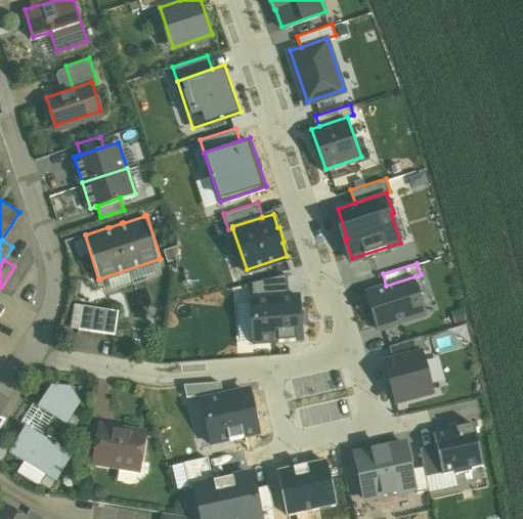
[(253,282),(254,297),(290,295),(288,273),(253,282)]
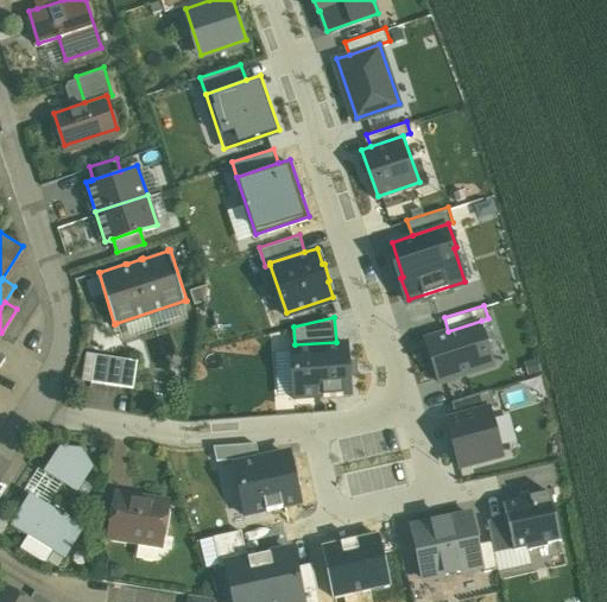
[(448,331),(425,338),(438,379),(494,361),(481,321),(448,331)]
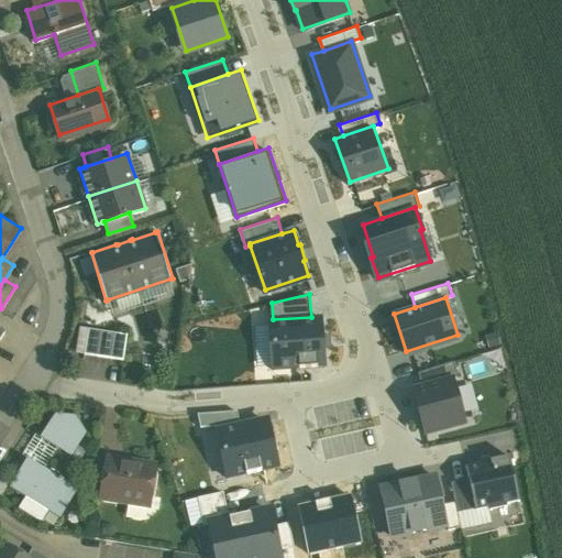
[(270,320),(274,368),(326,363),(322,316),(311,317),(273,319),(270,320)]
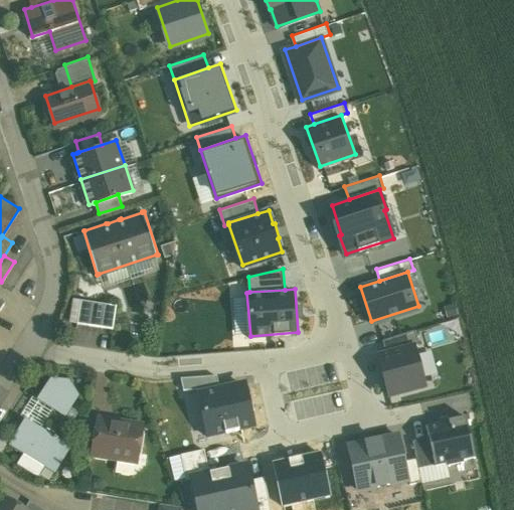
[(69,321),(78,322),(81,298),(73,297),(69,321)]
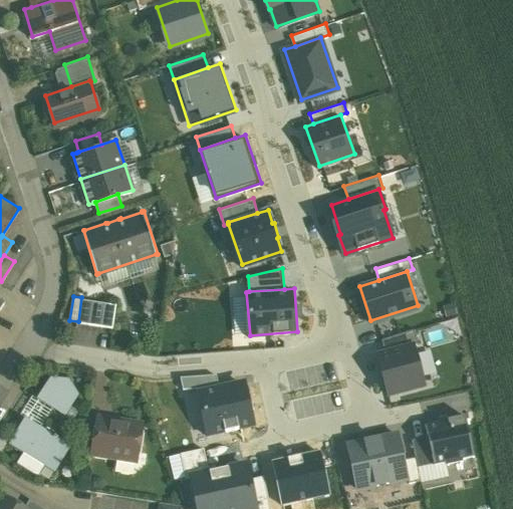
[(92,299),(81,297),(78,321),(88,323),(92,299)]
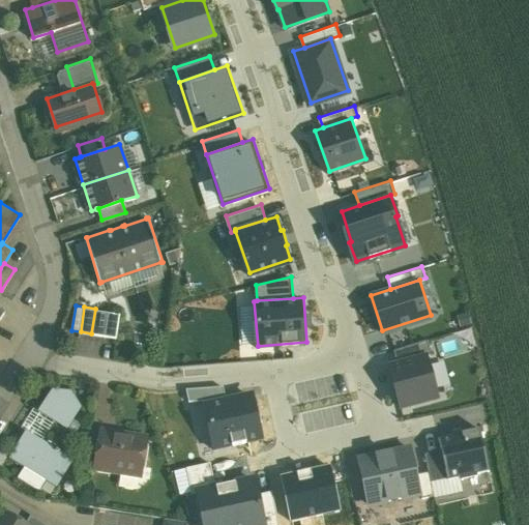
[(108,311),(95,309),(91,333),(104,334),(108,311)]
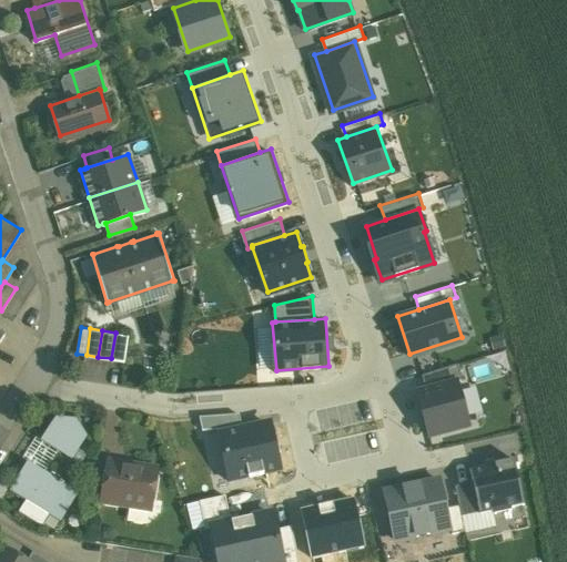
[(129,335),(115,333),(111,358),(124,360),(129,335)]
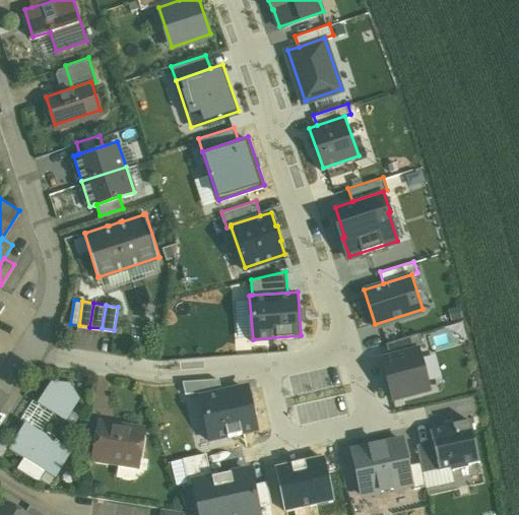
[(387,342),(390,356),(418,347),(424,345),(419,331),(387,342)]
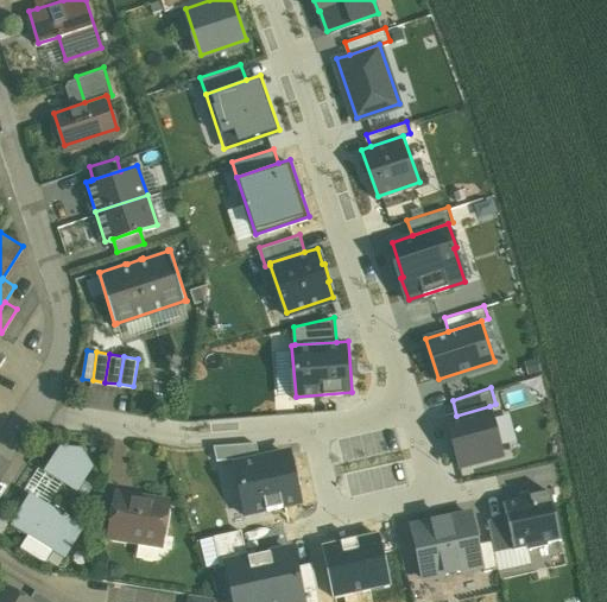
[(456,416),(448,418),(460,464),(501,454),(489,406),(456,416)]
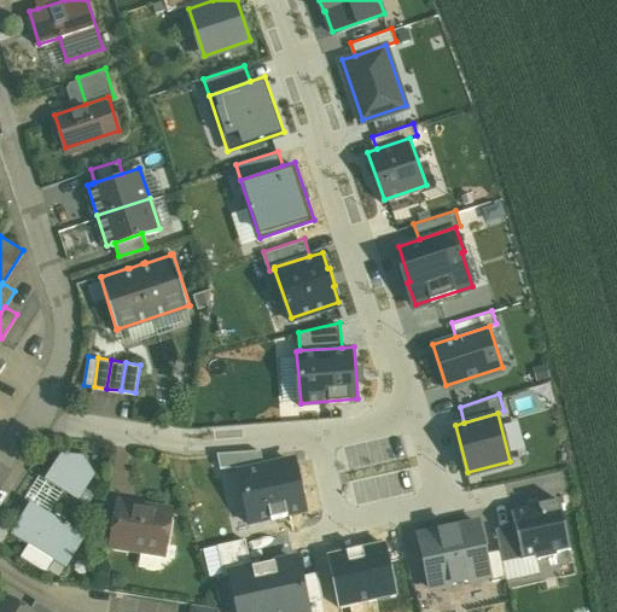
[(261,449),(219,453),(221,466),(238,466),(263,464),(261,449)]
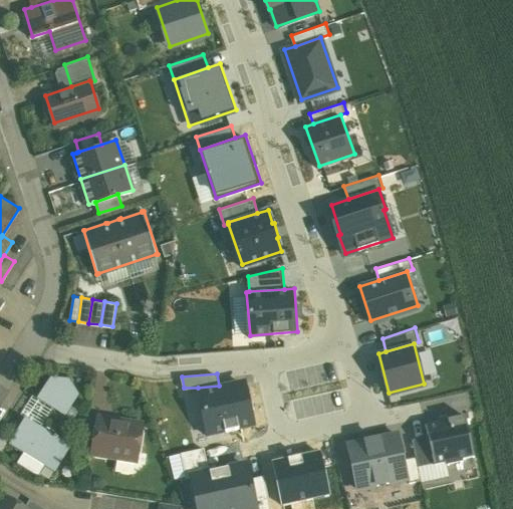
[(69,376),(51,375),(38,397),(52,405),(39,426),(25,417),(10,442),(23,450),(17,461),(38,474),(44,463),(54,469),(69,445),(60,439),(74,418),(64,413),(77,392),(69,376)]
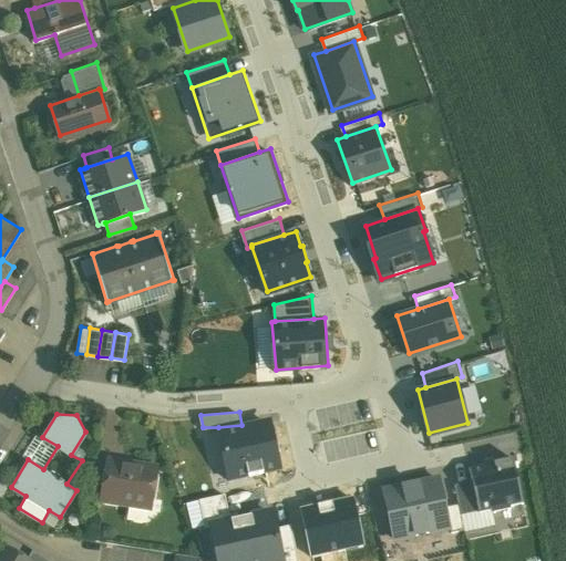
[(242,425),(218,427),(229,478),(281,467),(271,423),(243,429),(242,425)]
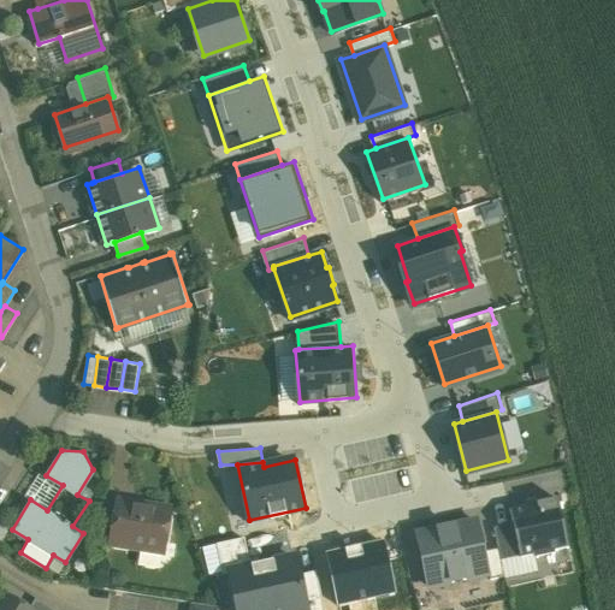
[(118,498),(105,496),(100,525),(114,526),(118,498)]
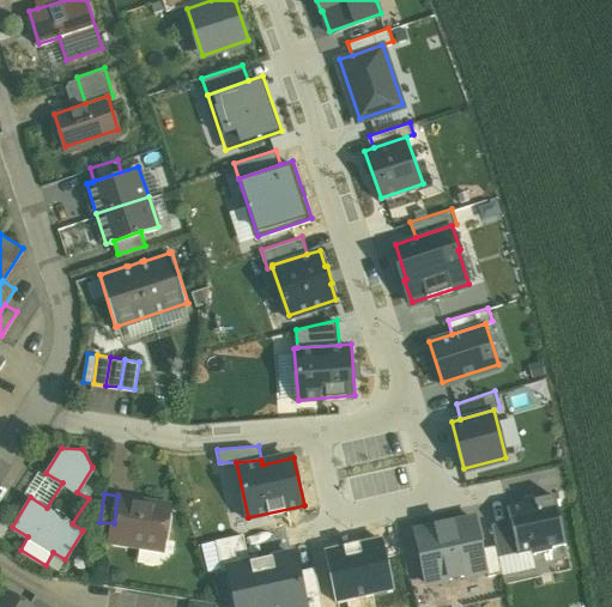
[(556,495),(508,504),(510,519),(517,551),(519,553),(532,551),(533,553),(552,548),(552,546),(567,544),(556,495)]
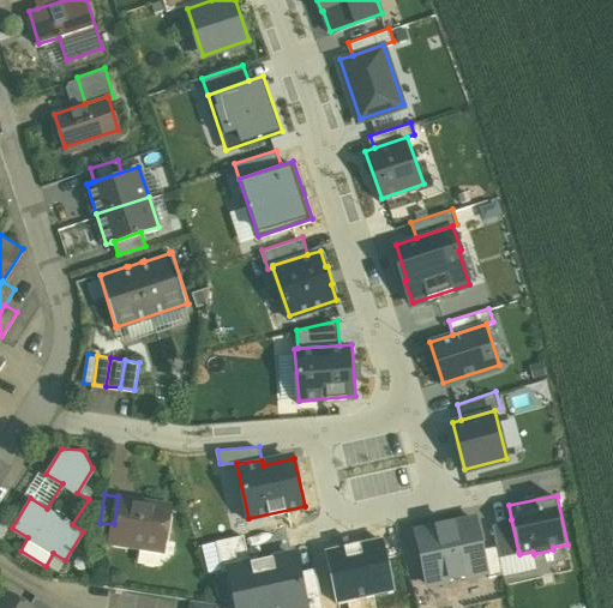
[(169,505),(118,497),(114,524),(112,540),(162,548),(163,541),(168,537),(169,528),(166,523),(169,505)]
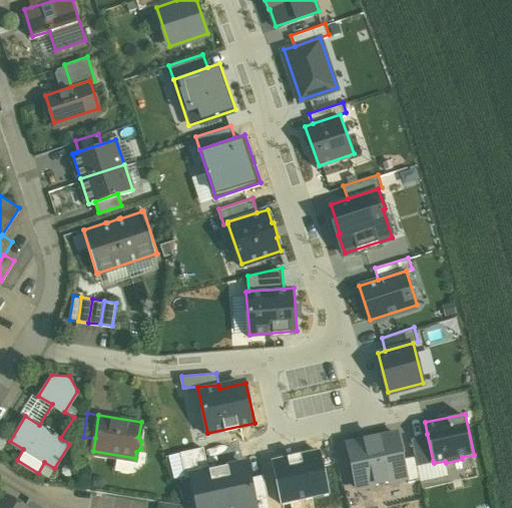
[(347,444),(357,488),(408,476),(404,458),(398,433),(347,444)]
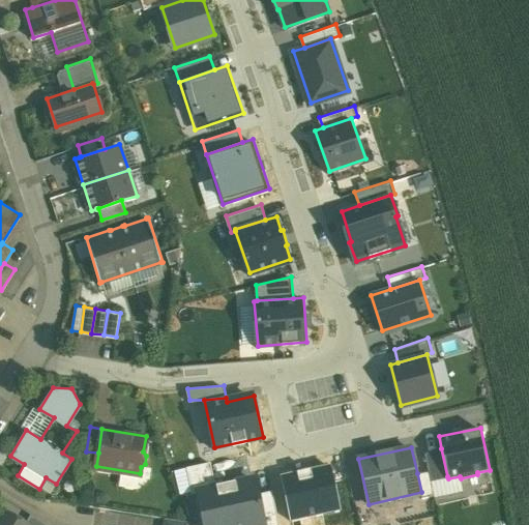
[(447,476),(441,448),(425,453),(429,470),(431,480),(447,476)]
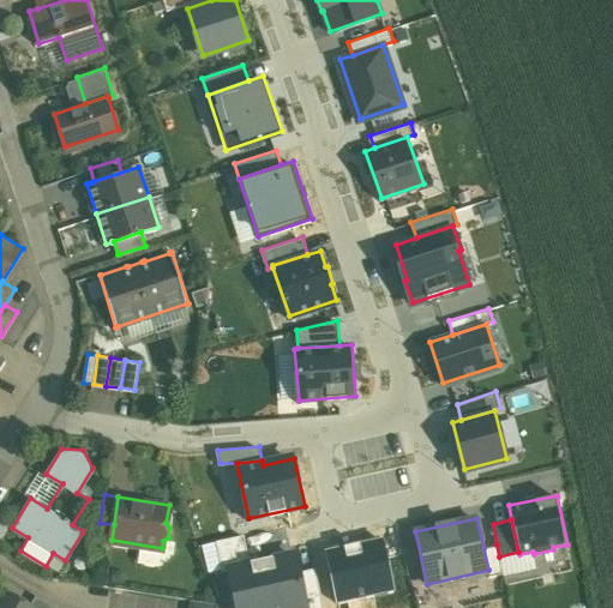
[(217,541),(223,569),(229,567),(250,563),(244,535),(217,541)]
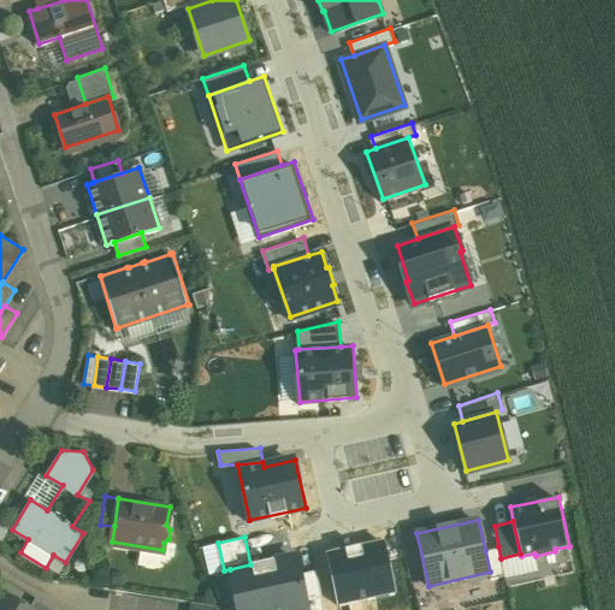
[(384,537),(325,550),(337,603),(395,591),(384,537)]
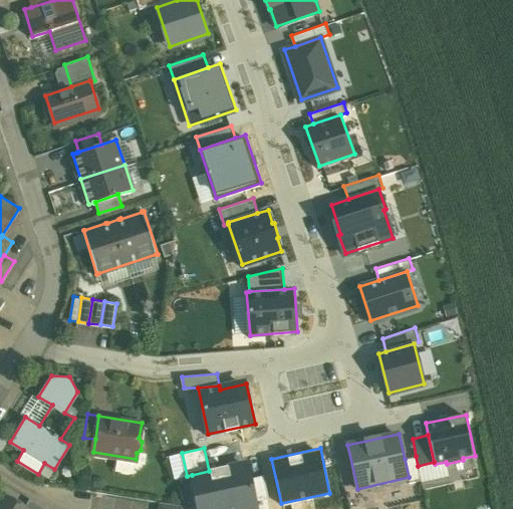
[(418,466),(416,456),(405,459),(409,477),(410,482),(422,480),(418,466)]
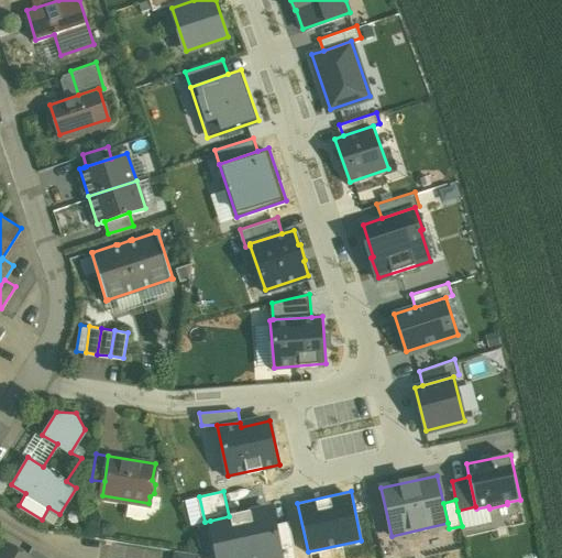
[(218,557),(281,557),(274,525),(273,525),(268,507),(229,516),(210,521),(218,557)]
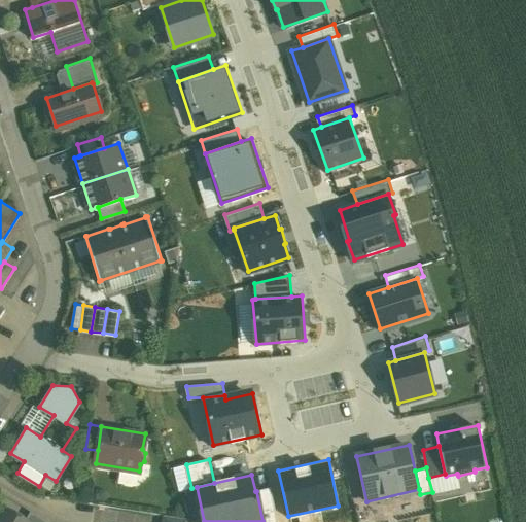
[(263,521),(278,521),(271,488),(256,491),(263,521)]
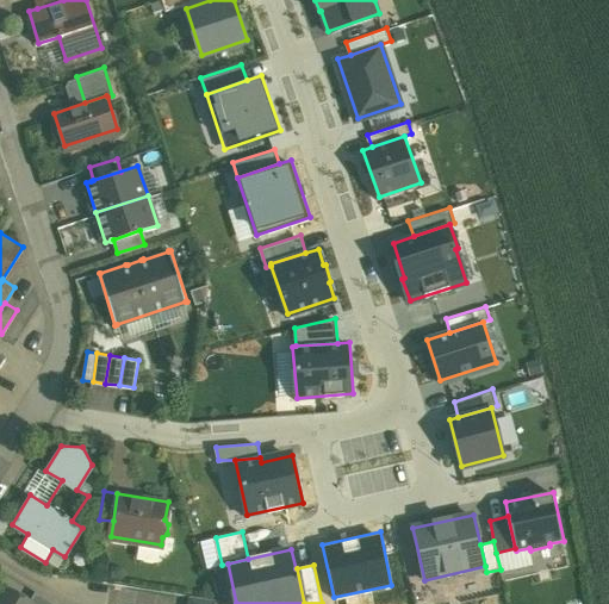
[(31,603),(28,602),(1,585),(0,587),(0,603),(31,603)]
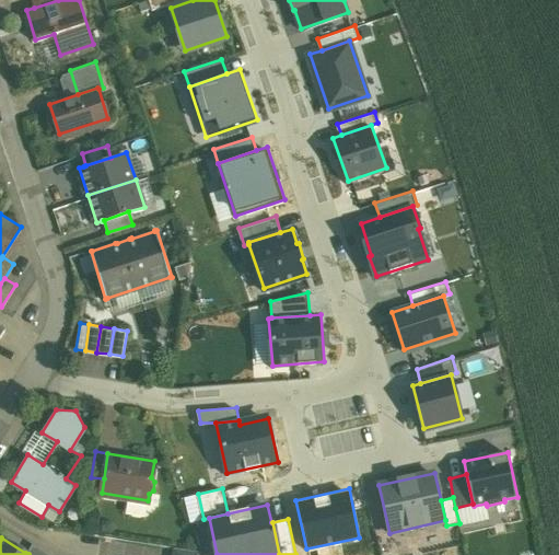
[(54,554),(33,542),(25,553),(28,554),(54,554)]
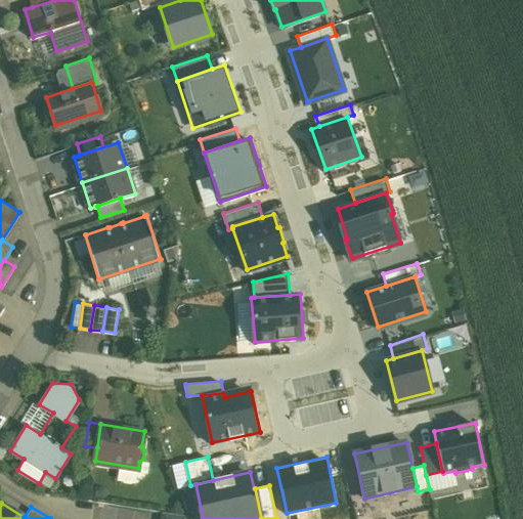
[(188,518),(187,514),(163,510),(161,518),(188,518)]
